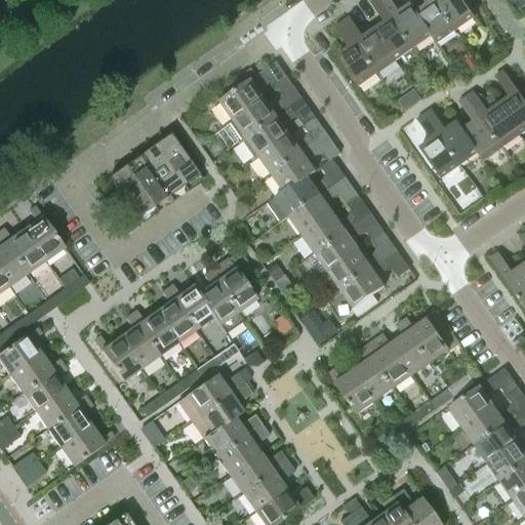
[(385,24),(373,31),(395,62),(413,49),(378,0),(374,0),(370,3),(385,24)]
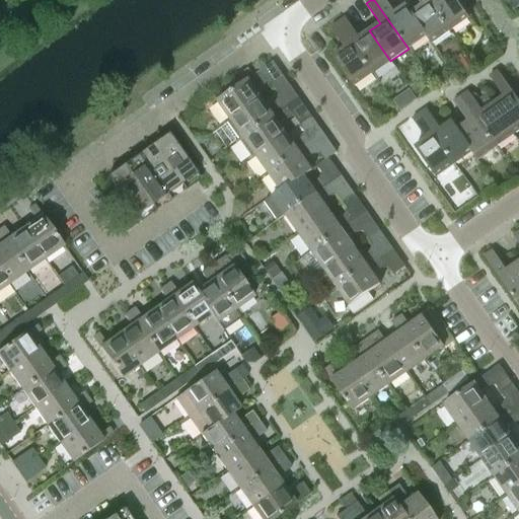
[(385,0),(374,0),(409,49),(426,36),(427,35),(411,13),(412,13),(406,5),(394,13),(385,0)]
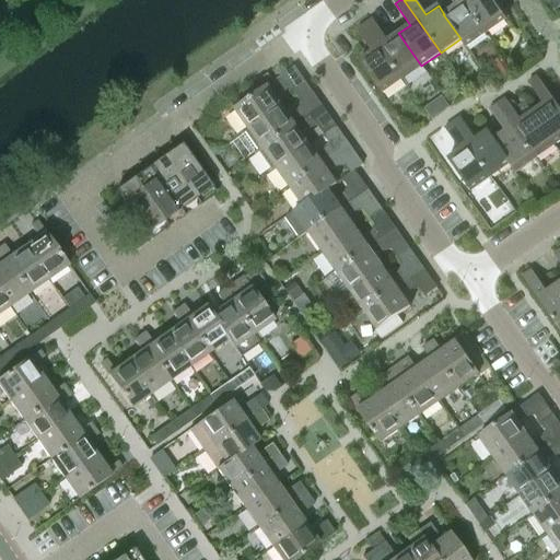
[(486,34),(462,0),(450,0),(455,7),(444,14),(443,14),(461,38),(459,39),(466,48),(486,34)]
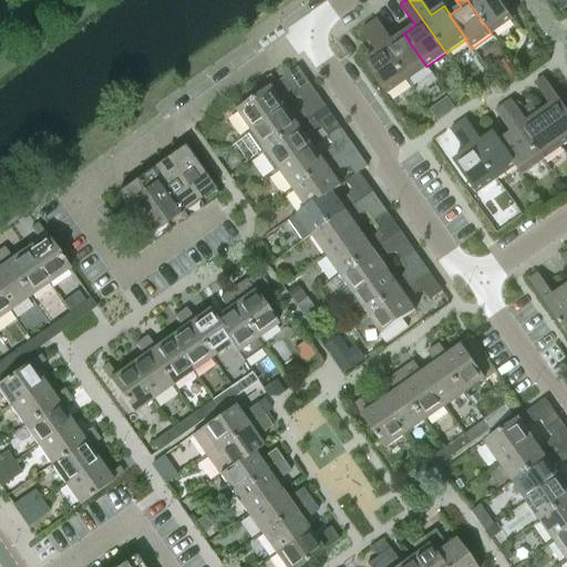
[(467,0),(492,34),(513,20),(498,0),(467,0)]
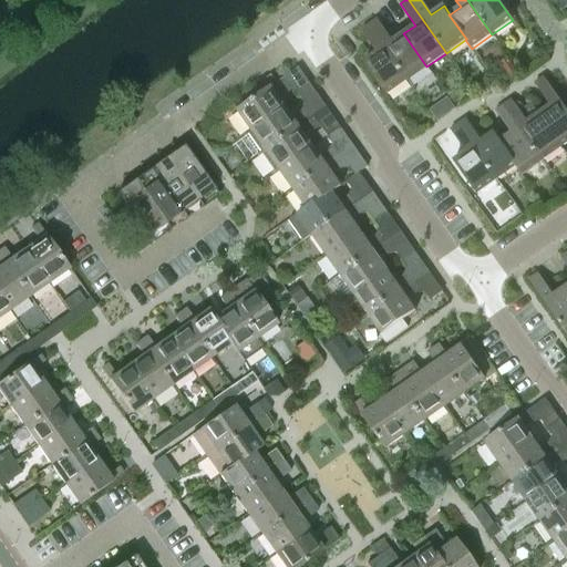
[(377,20),(369,26),(408,80),(426,66),(403,33),(392,42),(377,20)]
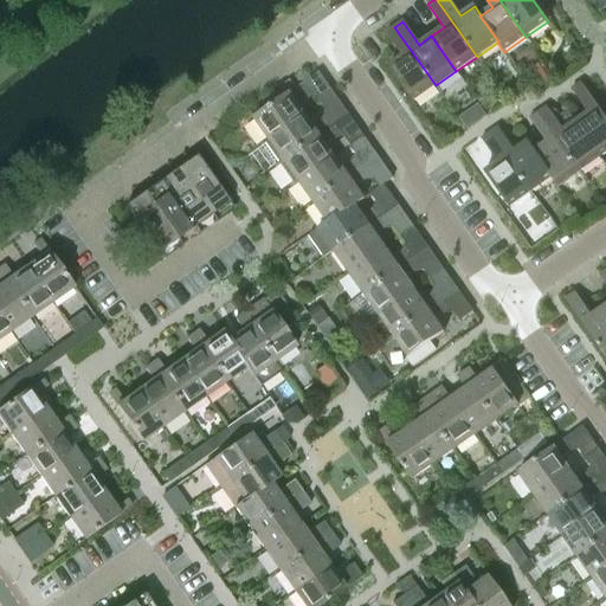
[(413,101),(436,85),(394,27),(386,33),(403,57),(388,65),(413,101)]
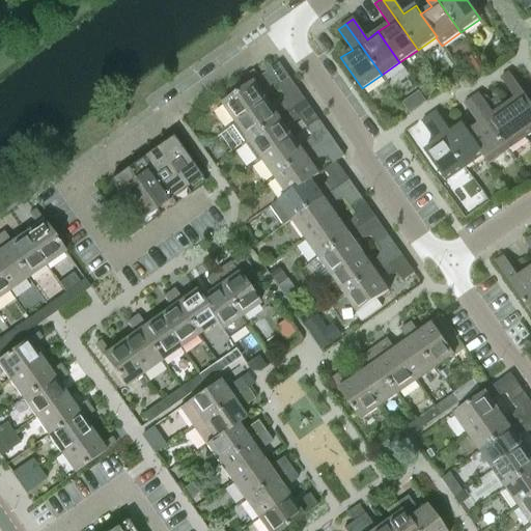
[(475,54),(469,58),(479,74),(485,70),(475,54)]
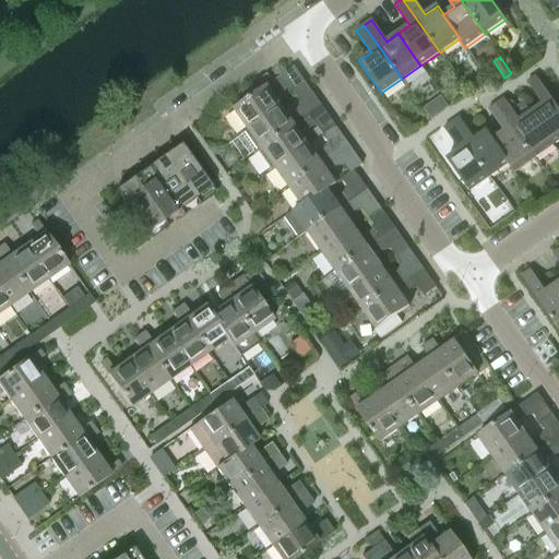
[(268,74),(259,81),(264,87),(273,82),(268,74)]
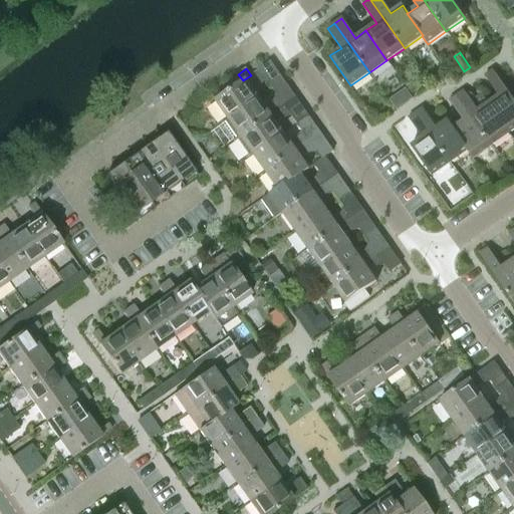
[(488,103),(509,134),(513,130),(513,100),(506,90),(492,71),(485,76),(499,96),(488,103)]
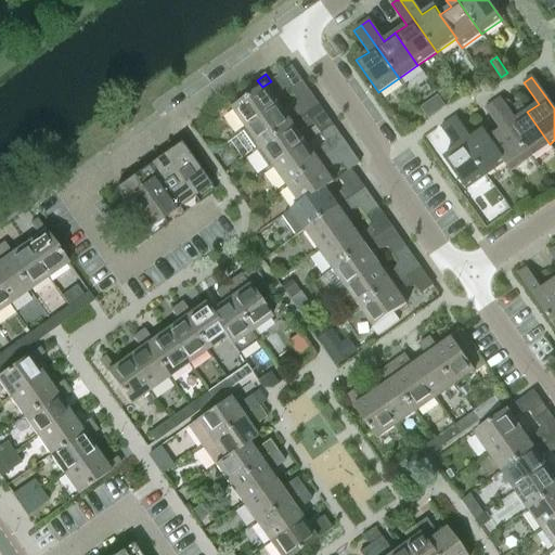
[(232,108),(246,128),(279,105),(272,94),(280,89),(273,79),(271,81),(262,87),(232,108)]
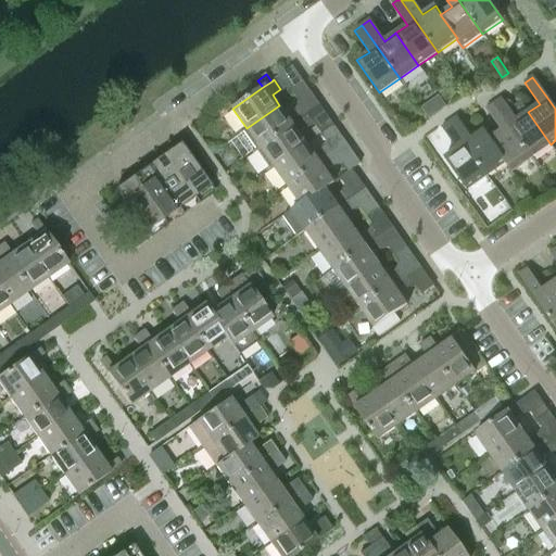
[(289,88),(294,96),(306,87),(301,79),(289,88)]
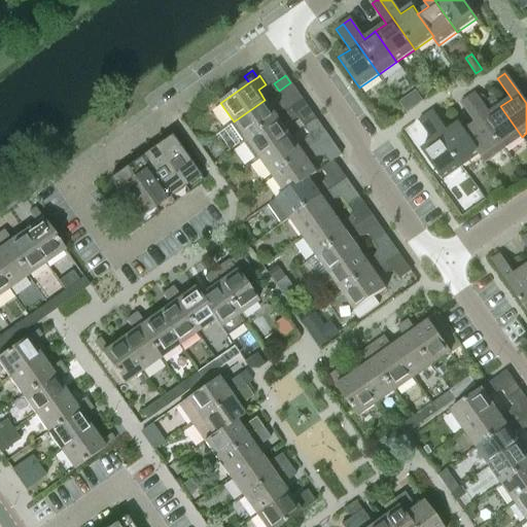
[(295,90),(290,82),(279,91),(284,98),(295,90)]
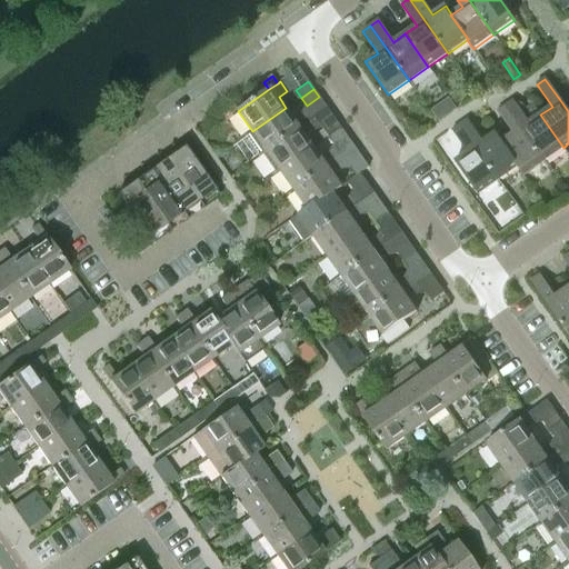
[(512,101),(505,107),(543,161),(563,148),(540,115),(533,105),(526,110),(522,106),(518,109),(512,101)]
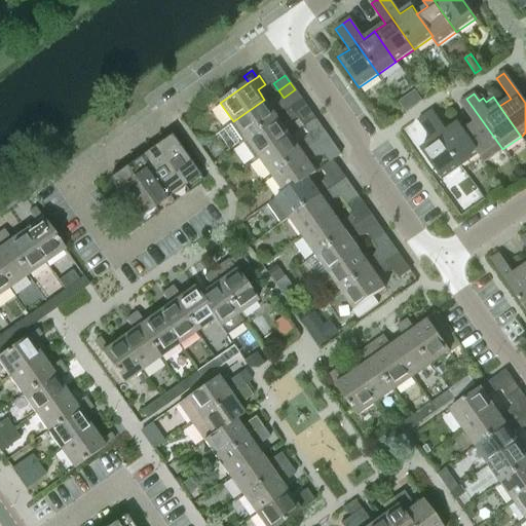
[(474,123),(463,130),(463,132),(479,154),(478,154),(484,162),(502,149),(466,99),(459,104),(474,123)]
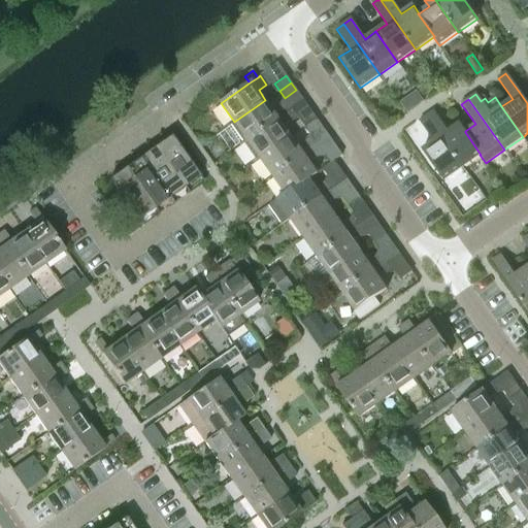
[(228,127),(240,144),(286,112),(279,105),(272,110),(265,100),(234,122),(228,127)]
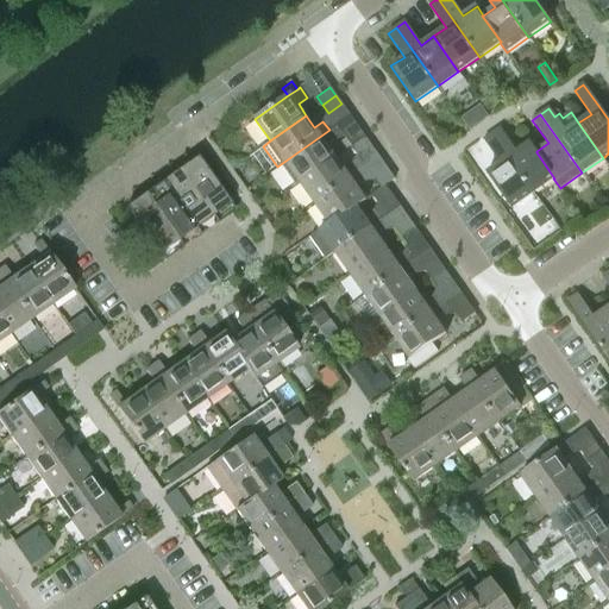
[(346,138),(352,146),(365,137),(359,129),(346,138)]
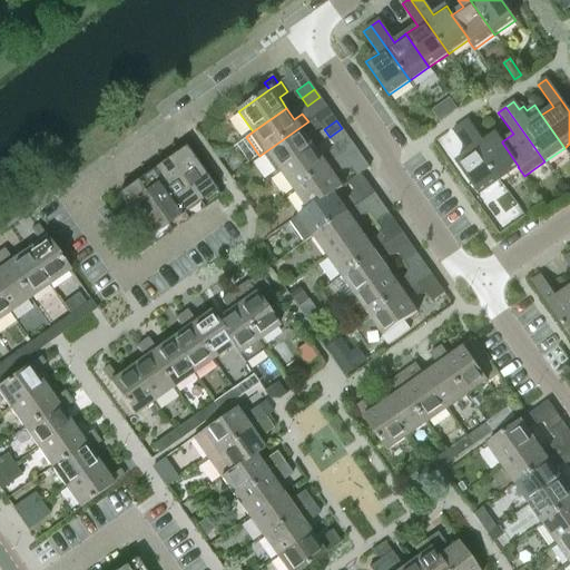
[(469,120),(460,126),(500,180),(518,167),(519,167),(502,143),(502,141),(497,134),(484,143),(469,120)]
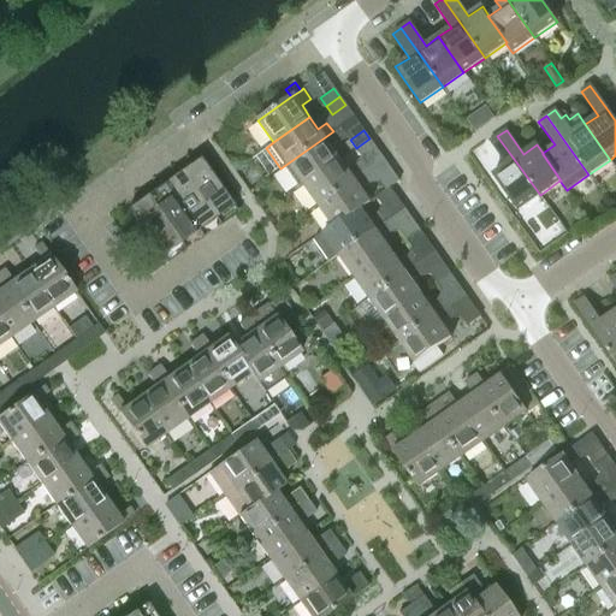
[(303,184),(318,175),(339,159),(331,147),(339,141),(333,131),(280,169),(296,190),(303,184)]
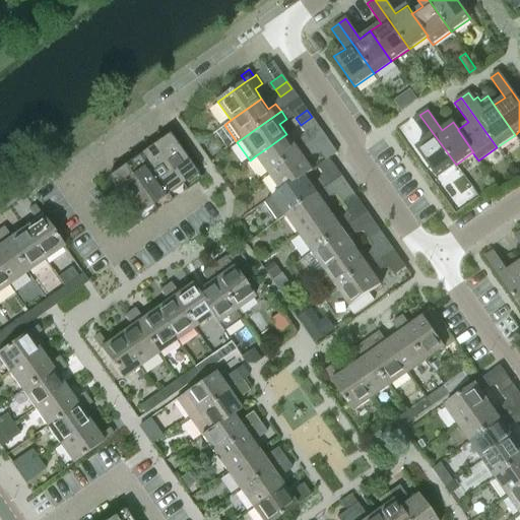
[(437,178),(456,165),(419,115),(412,120),(427,140),(415,148),(437,178)]
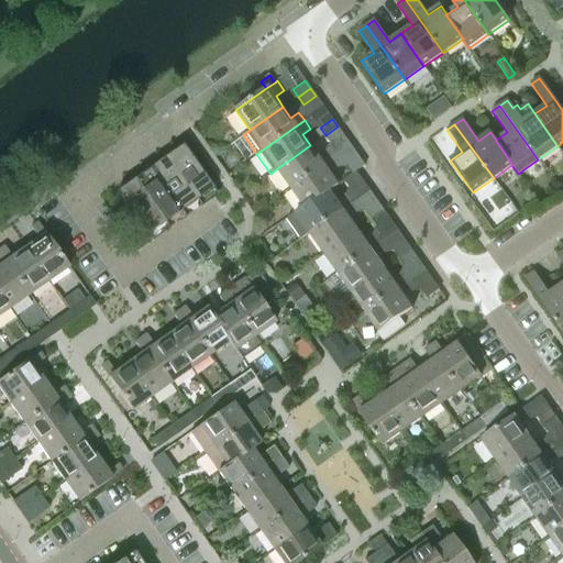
[(343,134),(338,127),(326,135),(331,143),(343,134)]
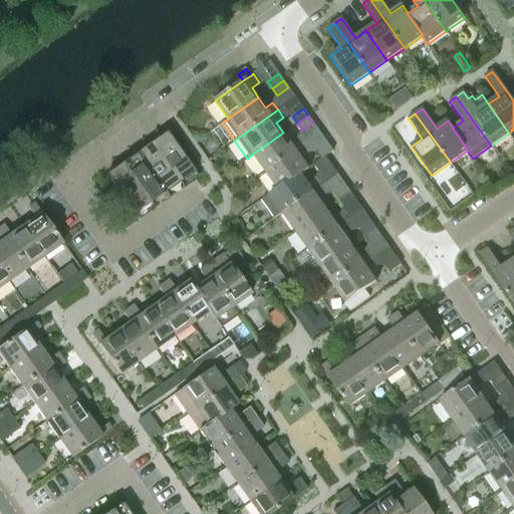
[(167,133),(152,144),(179,183),(194,172),(167,133)]
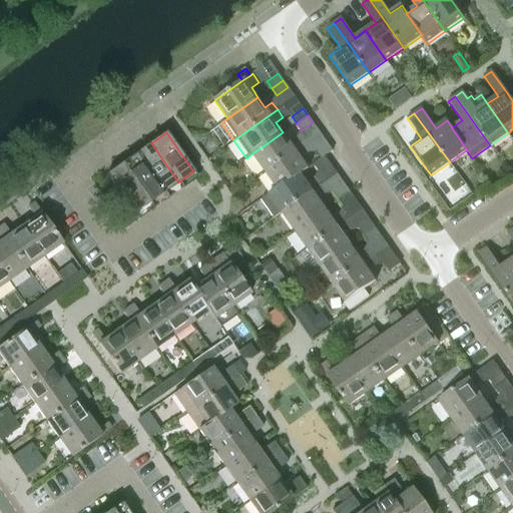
[(290,141),(283,132),(265,145),(252,153),(266,171),(303,145),(297,137),(290,141)]
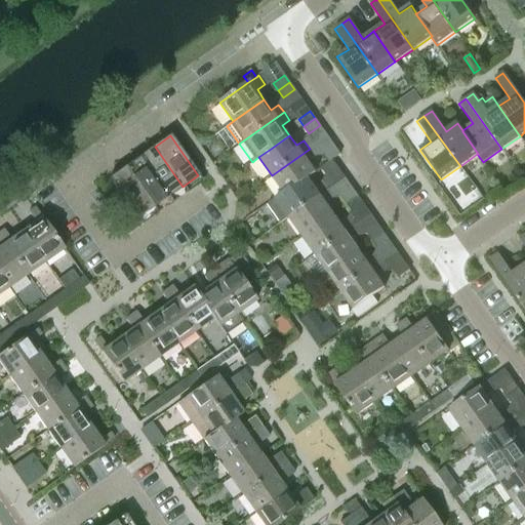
[(155,147),(139,157),(168,197),(183,187),(155,147)]
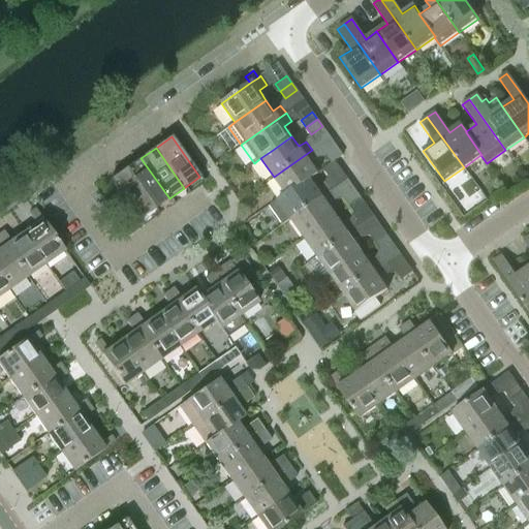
[(332,163),(335,161),(343,155),(338,148),(325,156),(332,163)]
